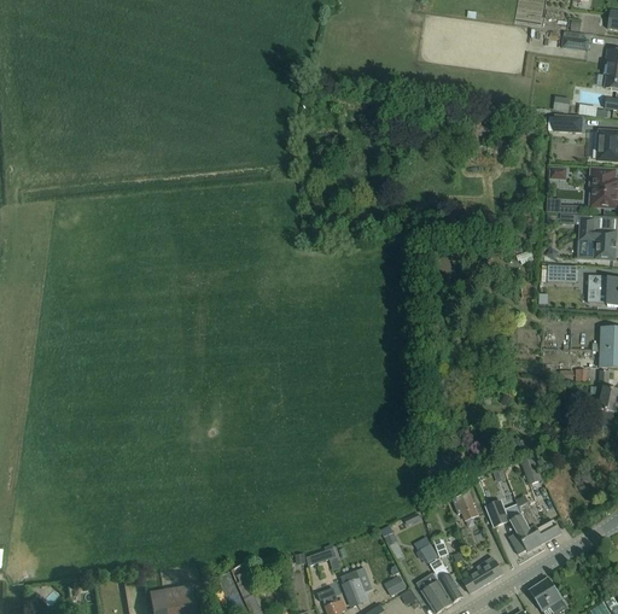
[(590,17),(589,7),(579,7),(579,17),(590,17)]
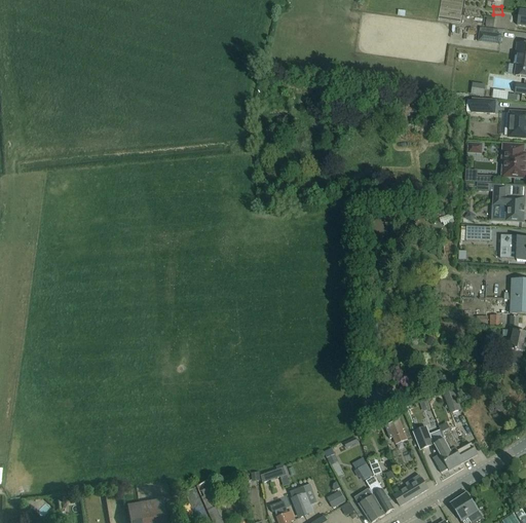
[(525,7),(519,6),(516,25),(525,26),(525,7)]
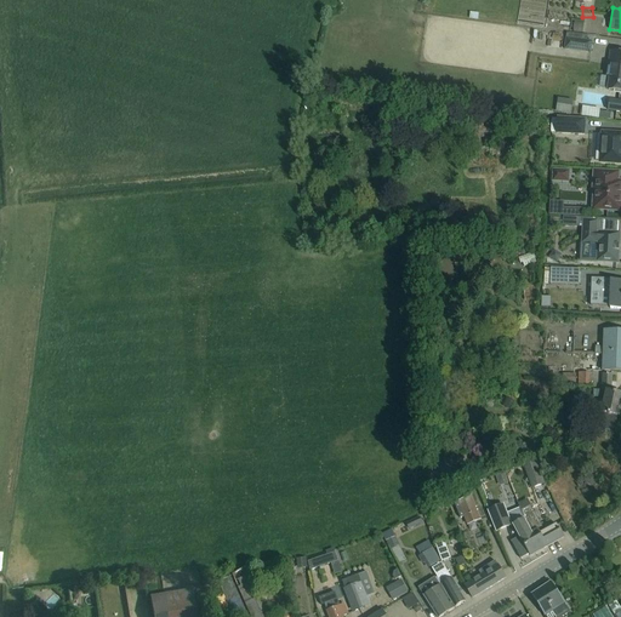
[(581,29),(584,18),(574,17),(573,28),(581,29)]
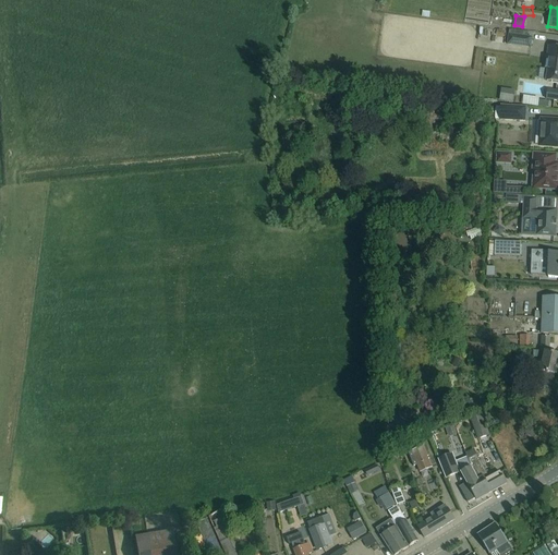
[(507,41),(530,45),(532,34),(530,34),(530,31),(508,27),(507,41)]
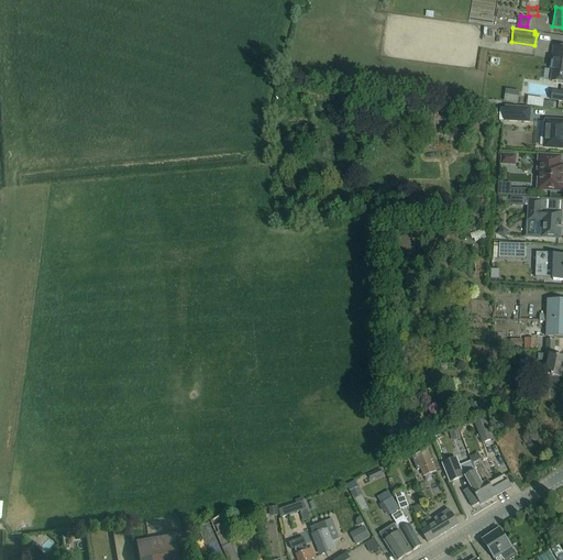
[(562,45),(553,44),(551,57),(550,66),(553,66),(551,78),(562,79),(562,45)]
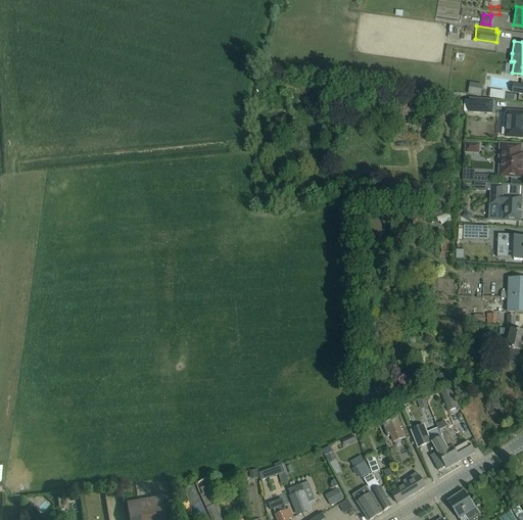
[(497,77),(496,85),(511,87),(512,79),(497,77)]
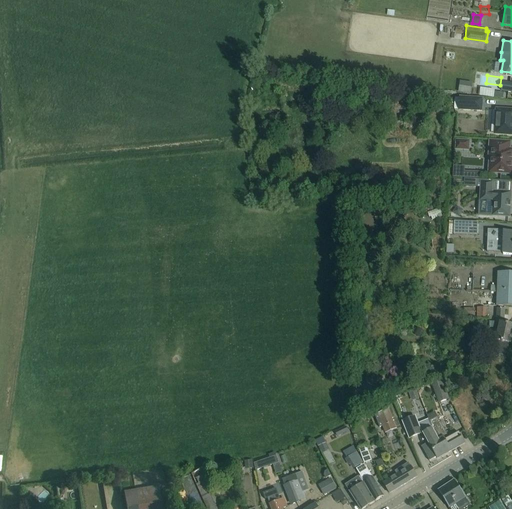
[(511,90),(511,80),(503,79),(501,89),(511,90)]
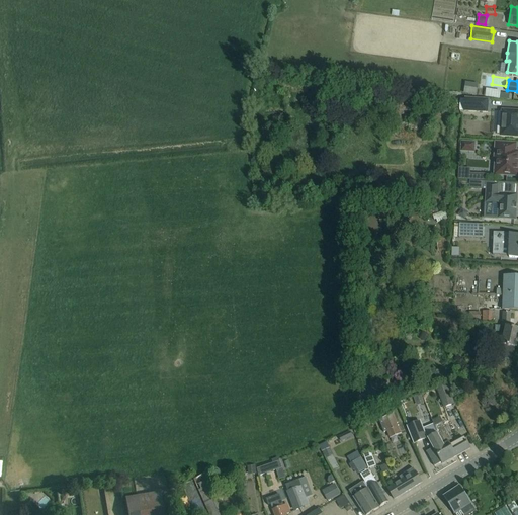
[(477,93),(478,85),(464,83),(463,90),(477,93)]
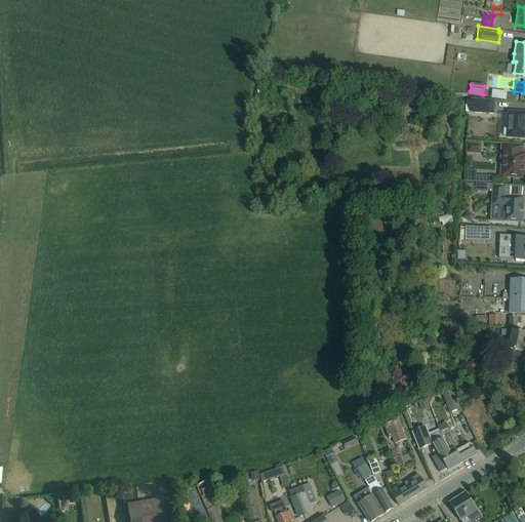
[(470,95),(469,110),(494,112),(495,97),(470,95)]
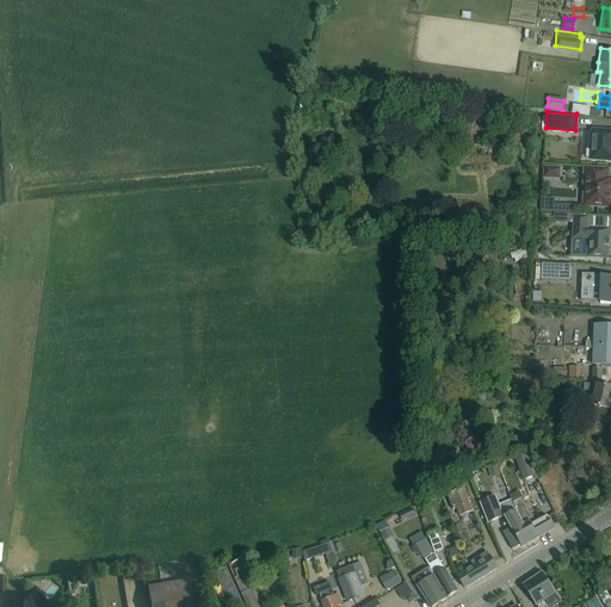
[(610,158),(610,128),(592,128),(590,156),(610,158)]
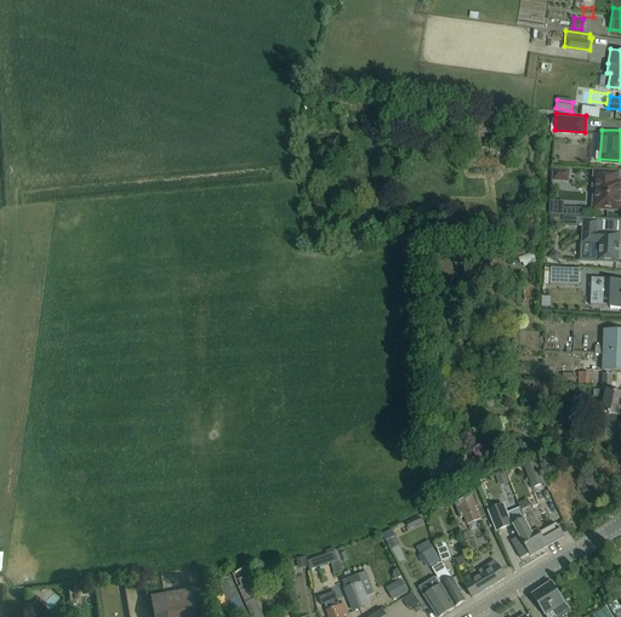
[(571,138),(563,143),(568,152),(576,148),(571,138)]
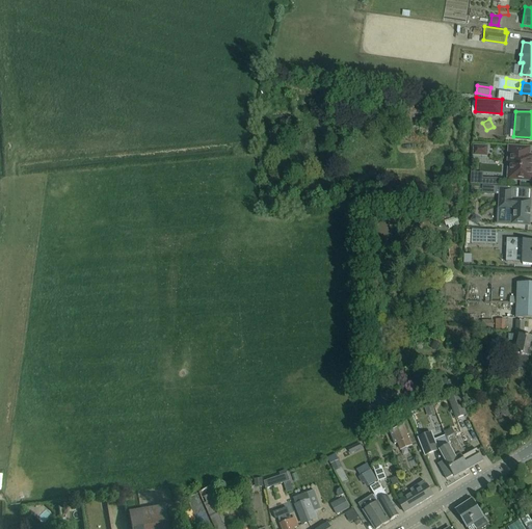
[(473,141),(472,153),(487,153),(487,142),(473,141)]
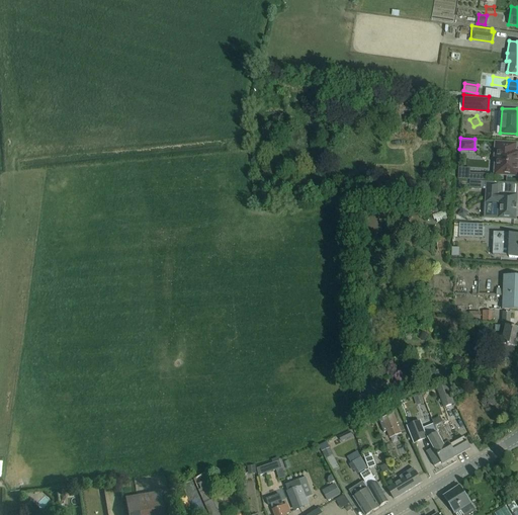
[(517,149),(515,149),(515,142),(496,141),(495,155),(496,155),(495,171),(517,172),(517,149)]
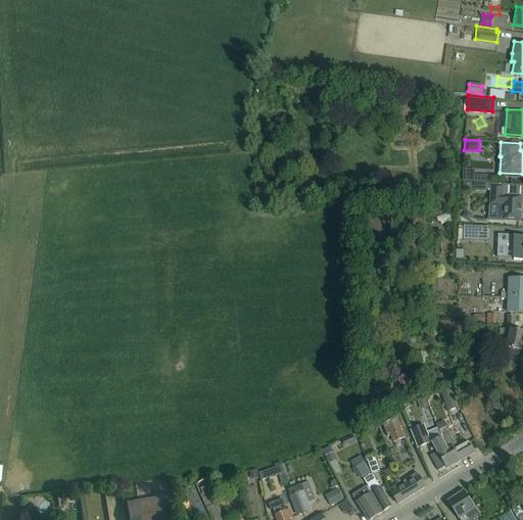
[(474,179),(475,167),(463,167),(463,179),(474,179)]
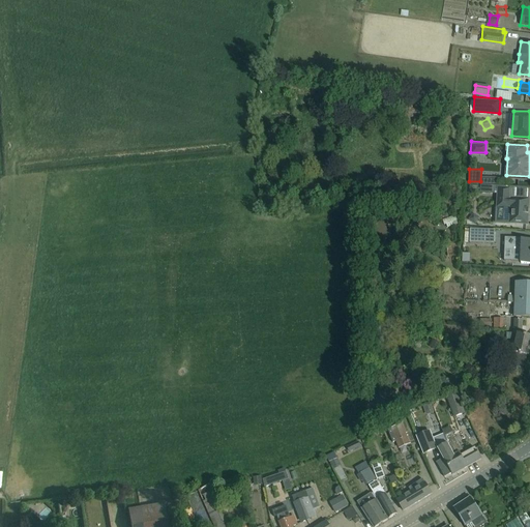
[(509,186),(498,185),(497,205),(508,205),(508,204),(510,204),(509,221),(527,222),(529,197),(510,195),(510,197),(509,197),(509,186)]
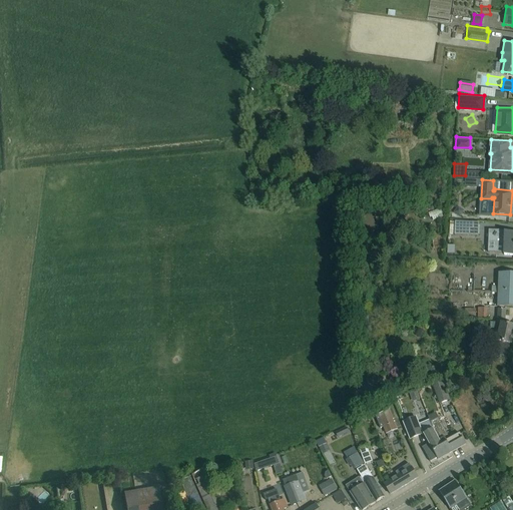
[(436,200),(439,208),(450,204),(447,196),(436,200)]
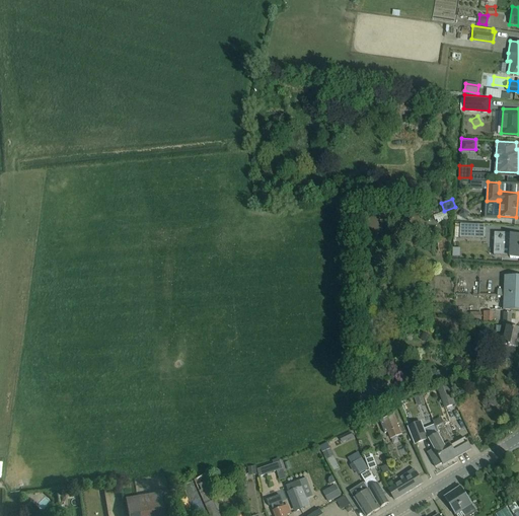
[(484,236),(485,222),(460,222),(459,235),(484,236)]
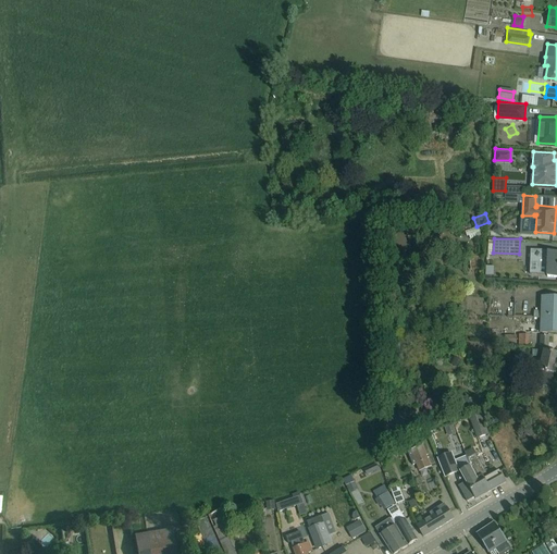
[(530,247),(530,271),(547,271),(547,273),(556,273),(556,249),(552,249),(552,248),(530,247)]
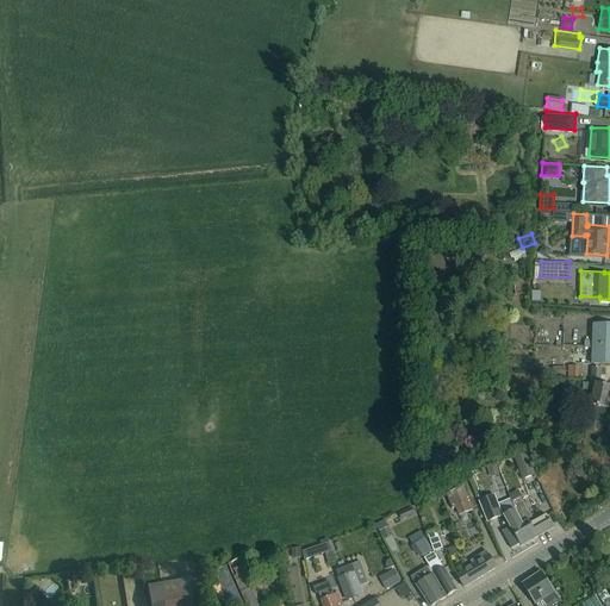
[(609,362),(609,322),(592,320),(591,362),(609,362)]
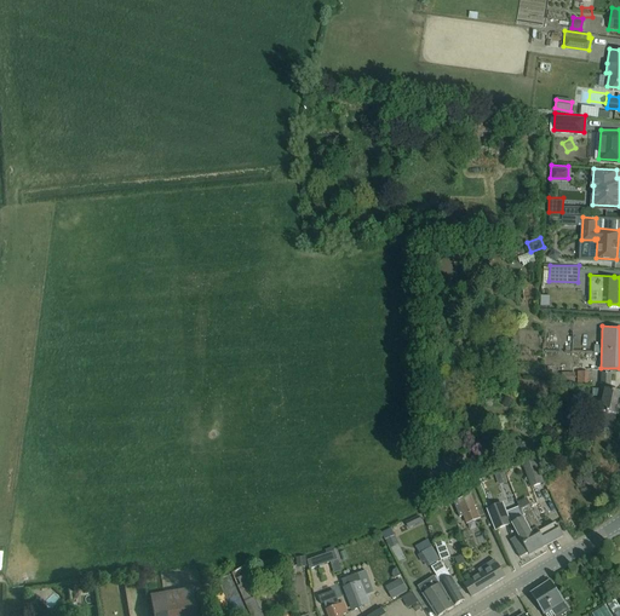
[(598,356),(586,356),(586,368),(597,368),(598,356)]
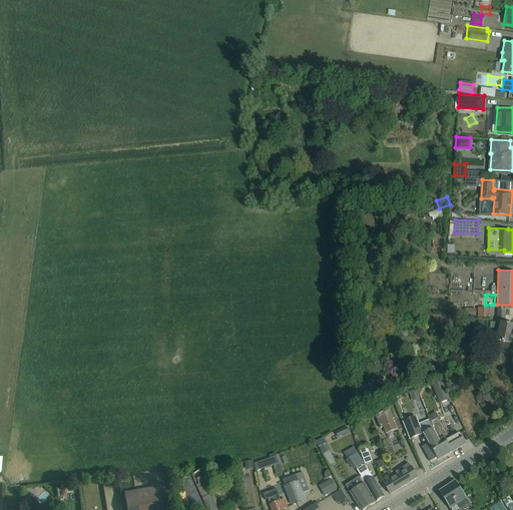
[(477,306),(477,319),(486,319),(486,306),(477,306)]
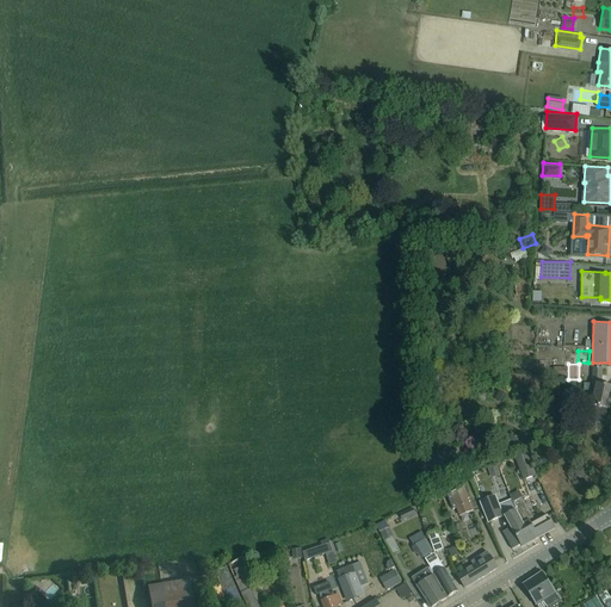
[(602,365),(593,365),(592,383),(586,415),(604,419),(608,406),(609,407),(609,406),(610,397),(610,396),(610,384),(600,383),(602,365)]
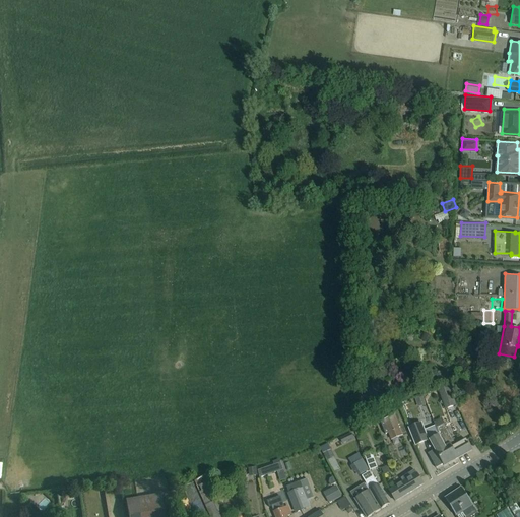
[(448,383),(438,387),(445,406),(455,403),(448,383)]
